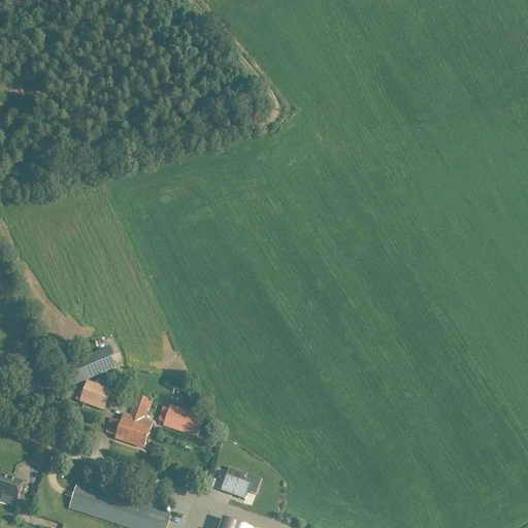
[(117,368),(107,349),(61,367),(70,388),(117,368)]
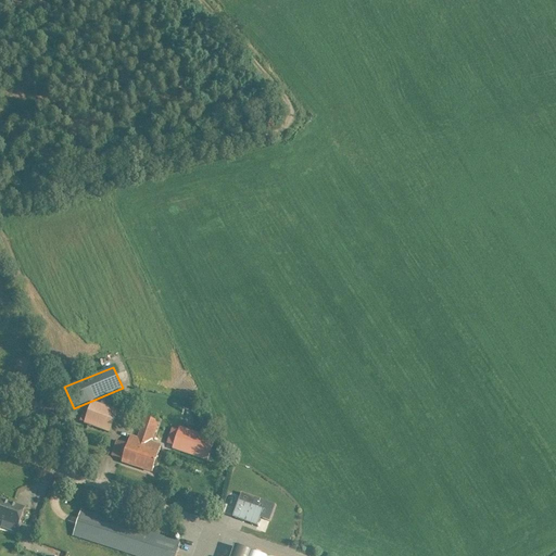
[(93,405),(88,420),(86,425),(109,433),(116,413),(93,405)]
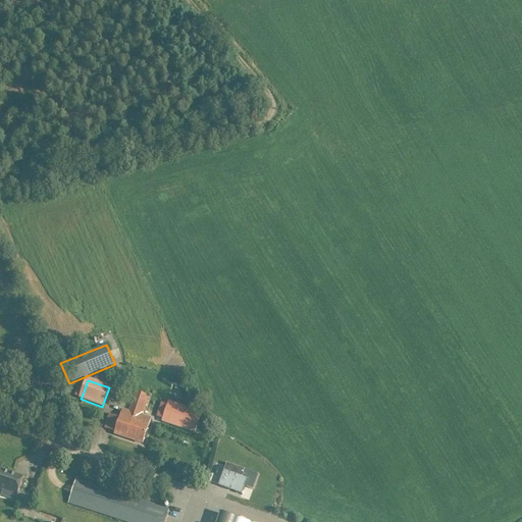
[(109,414),(108,419),(105,428),(115,432),(114,433),(143,444),(151,419),(142,416),(149,396),(135,390),(132,402),(133,402),(132,406),(134,407),(133,412),(122,409),(120,417),(109,414)]
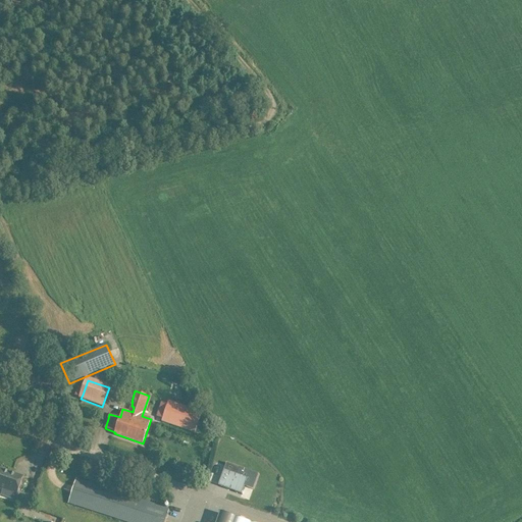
[(156,419),(195,432),(202,413),(163,400),(156,419)]
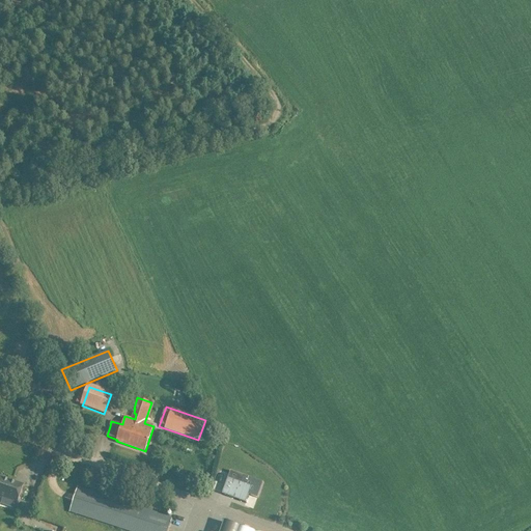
[(230,471),(222,494),(246,503),(252,486),(241,482),(244,476),(230,471)]
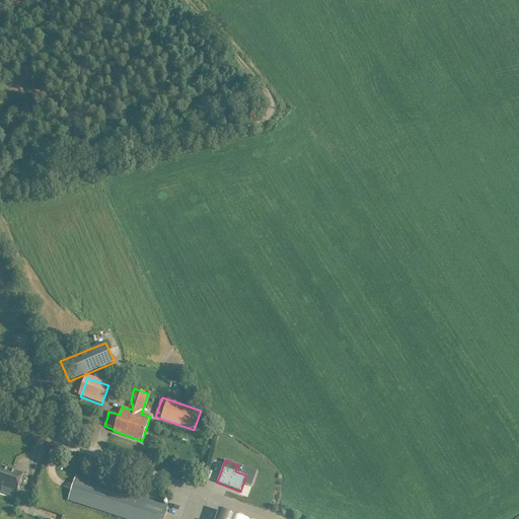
[(0,466),(0,486),(3,487),(1,492),(15,497),(23,474),(0,466)]
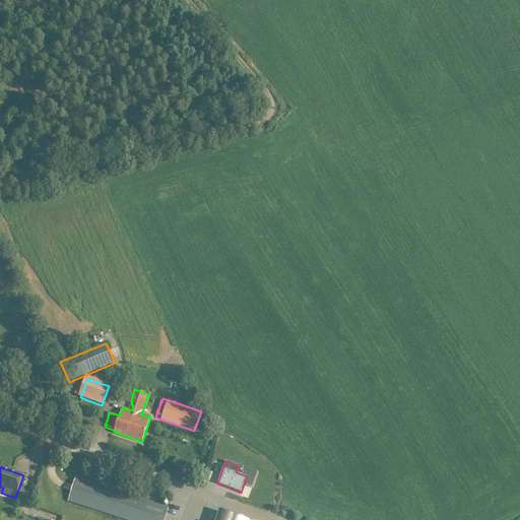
[(68,501),(126,519),(164,519),(169,508),(76,477),(68,501)]
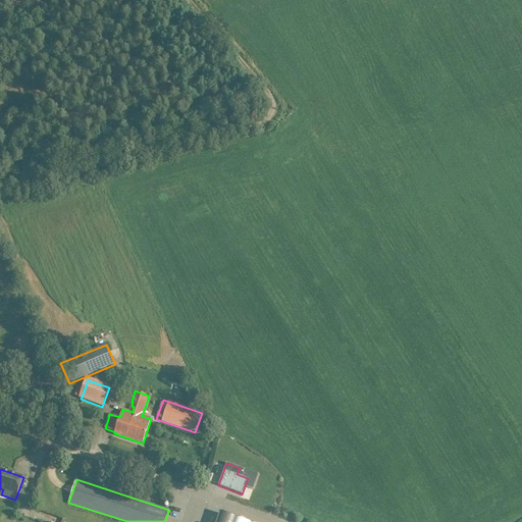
[(245,521),(220,513),(217,521),(245,521)]
